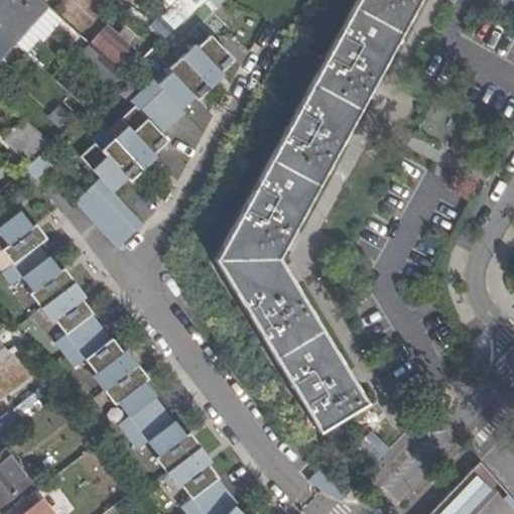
[(0,0),(0,31),(15,44),(48,8),(40,2),(38,0),(0,0)]
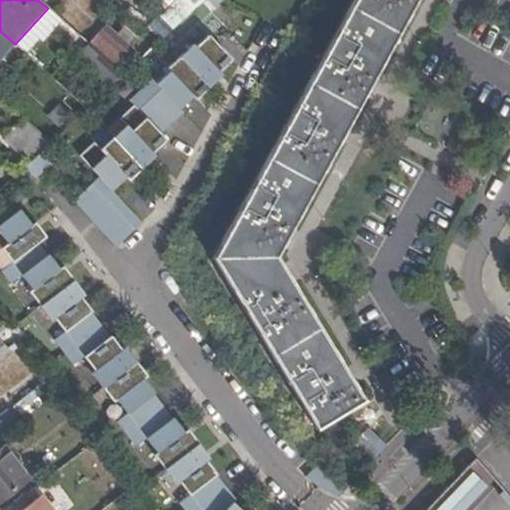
[(185,0),(160,0),(159,1),(168,10),(149,29),(162,42),(194,9),(185,0)]
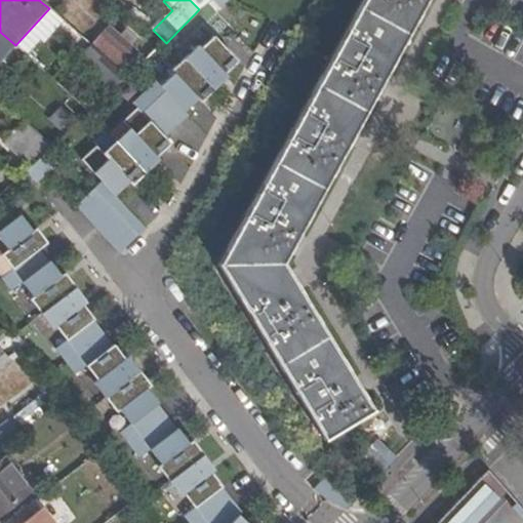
[(192,0),(201,9),(211,0),(192,0)]
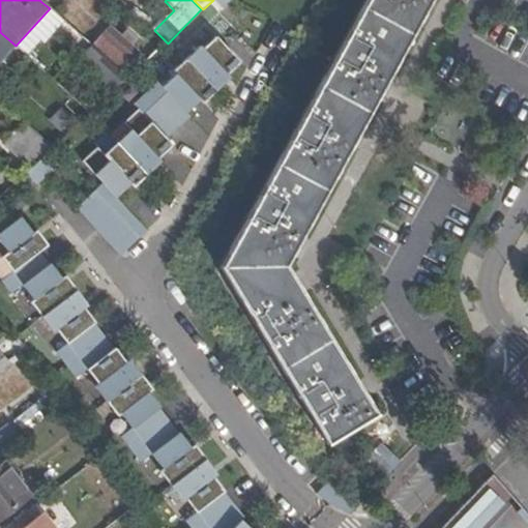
[(232,4),(227,0),(215,0),(211,4),(222,15),(232,4)]
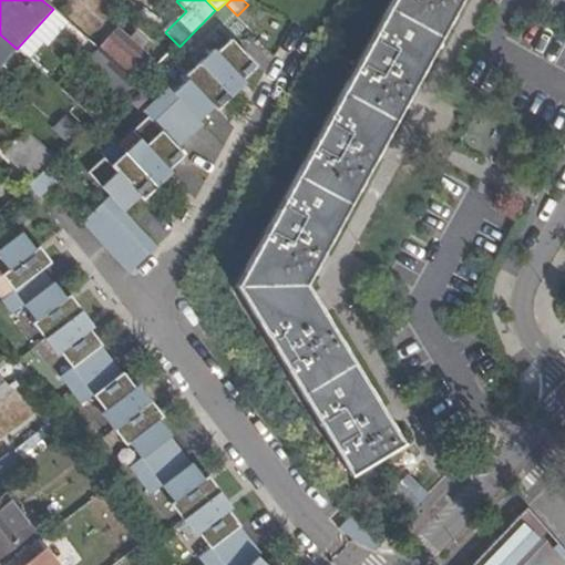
[(463,0),(397,0),(239,287),(353,476),(406,445),(308,285),(463,0)]
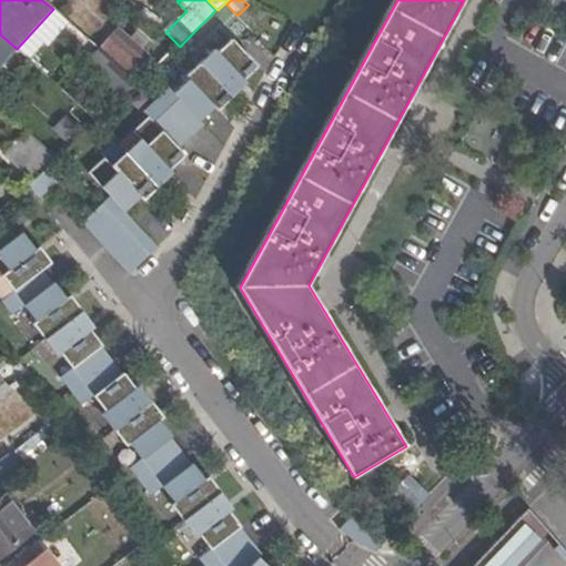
[(120,31),(103,53),(135,82),(155,60),(144,51),(151,42),(139,32),(132,40),(120,31)]
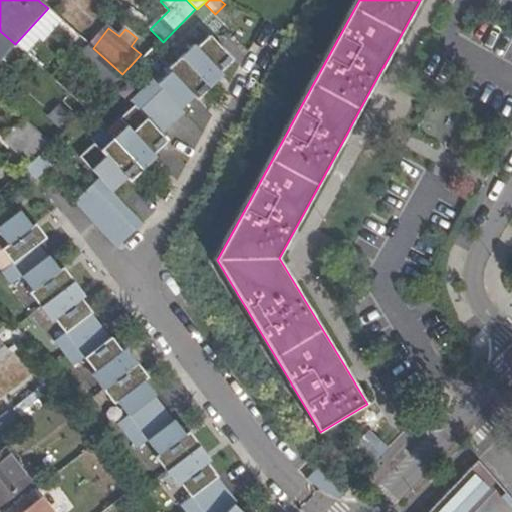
[(0,60),(15,44),(0,31),(0,60)]
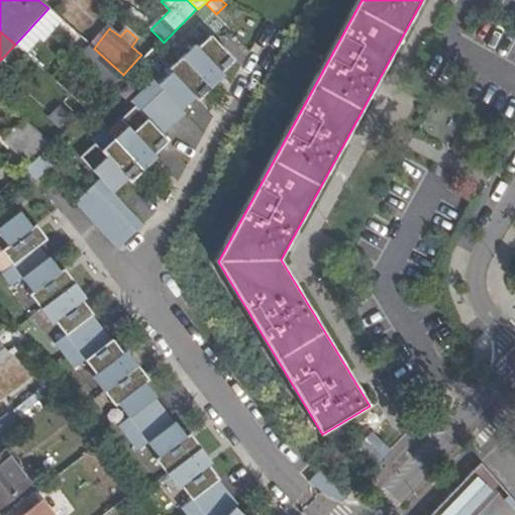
[(197,45),(183,59),(213,89),(221,82),(218,78),(223,73),(235,61),(212,36),(199,48),(197,45)]
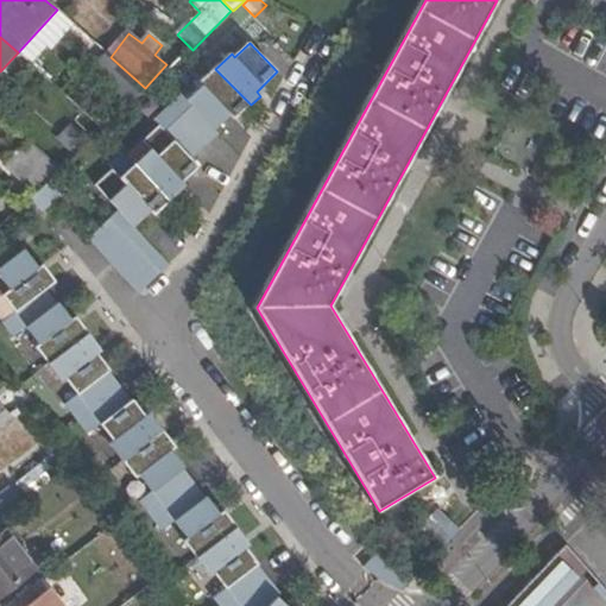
[(183,95),(170,107),(206,146),(220,134),(216,131),(231,117),(238,111),(241,114),(251,105),(215,69),(200,83),(203,87),(189,101),(183,95)]
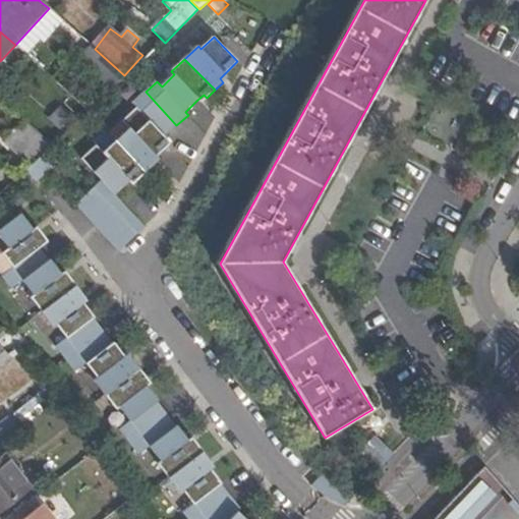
[(223,82),(228,77),(225,73),(220,78),(223,82)]
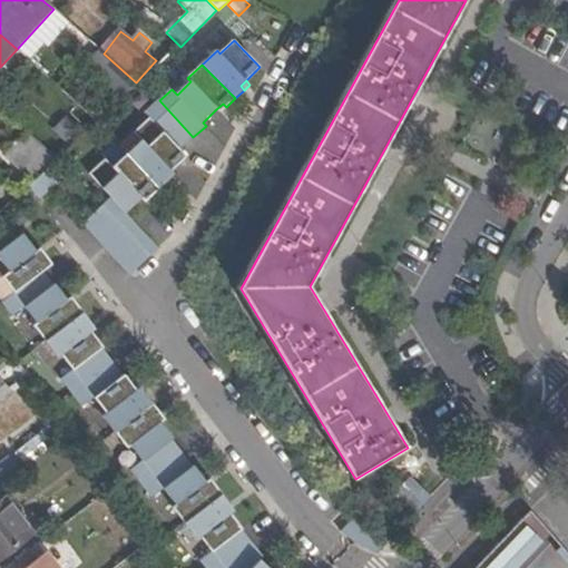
[(188,157),(180,149),(193,137),(159,100),(146,113),(152,118),(136,133),(144,142),(129,155),(162,188),(170,180),(167,176),(173,172),(188,157)]
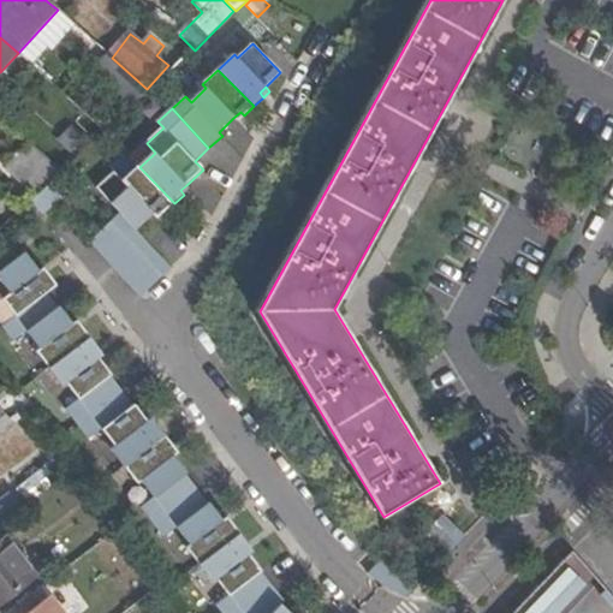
[(233,118),(238,121),(244,115),(240,112),(233,118)]
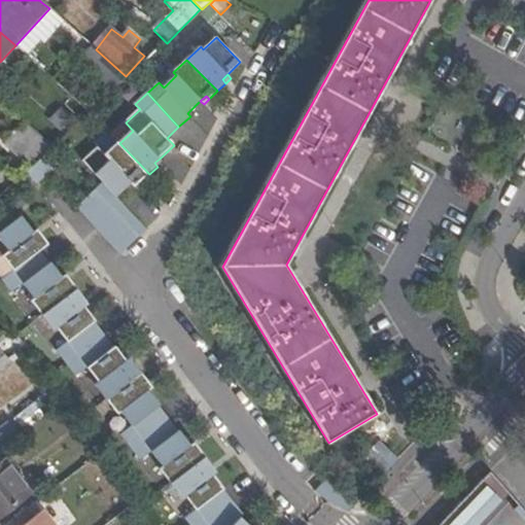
[(69,132),(73,116),(56,111),(51,128),(69,132)]
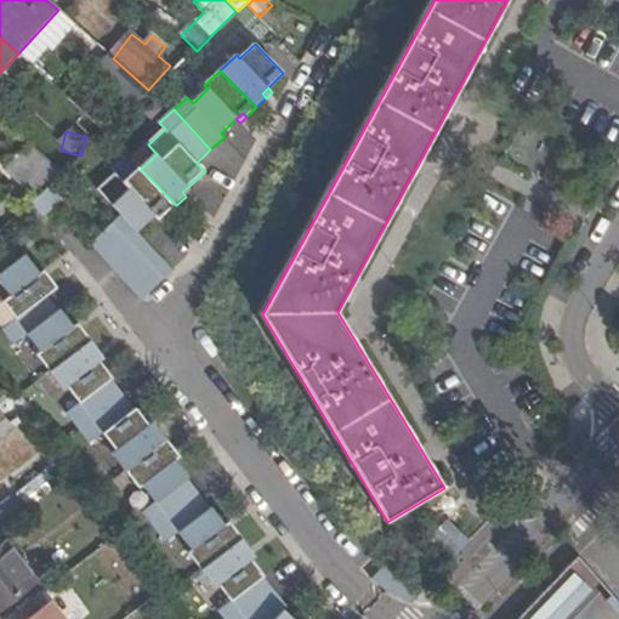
[(7,171),(40,200),(41,198),(54,188),(64,177),(29,147),(7,171)]
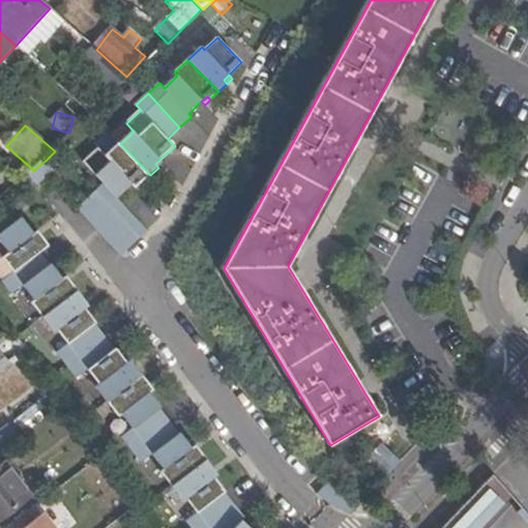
[(142,183),(150,175),(120,144),(107,156),(99,148),(85,163),(106,184),(119,198),(134,184),(139,180),(142,183)]
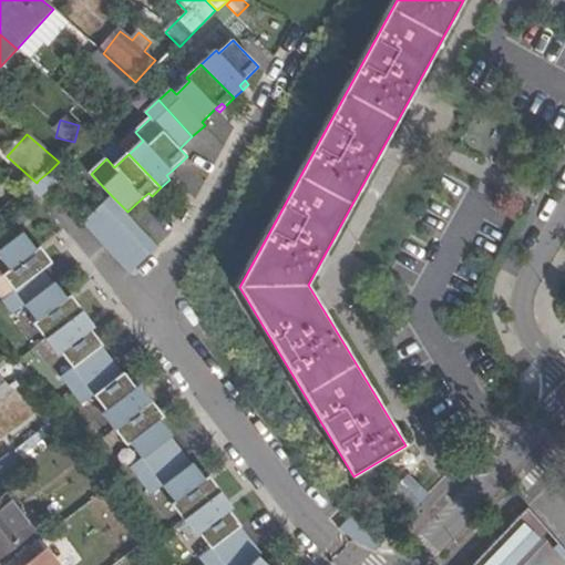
[(70,174),(59,162),(49,172),(59,183),(70,174)]
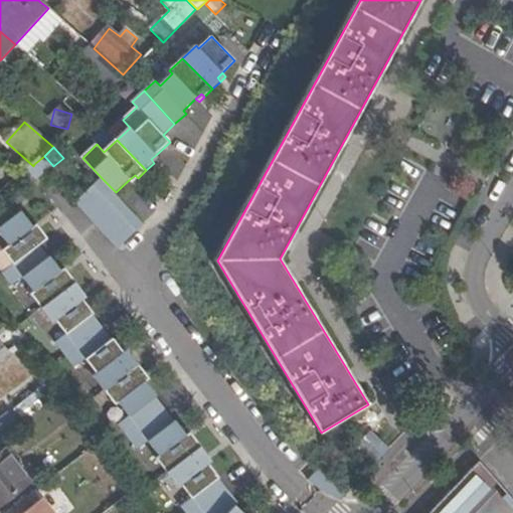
[(44,156),(34,164),(44,175),(53,166),(44,156)]
